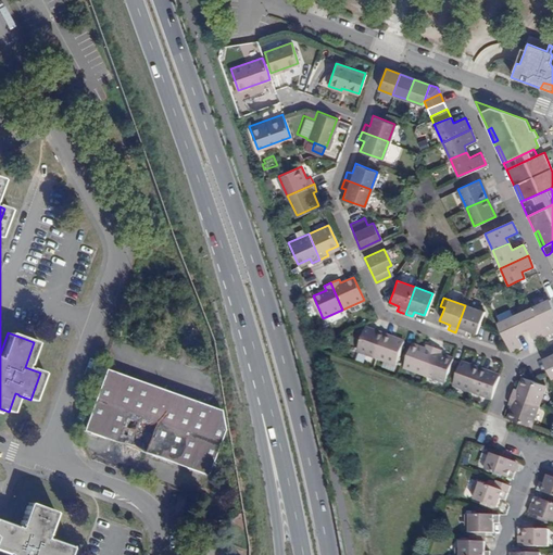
[(543,336),(552,330),(552,329),(549,319),(552,316),(552,311),(548,300),(530,307),(543,336)]
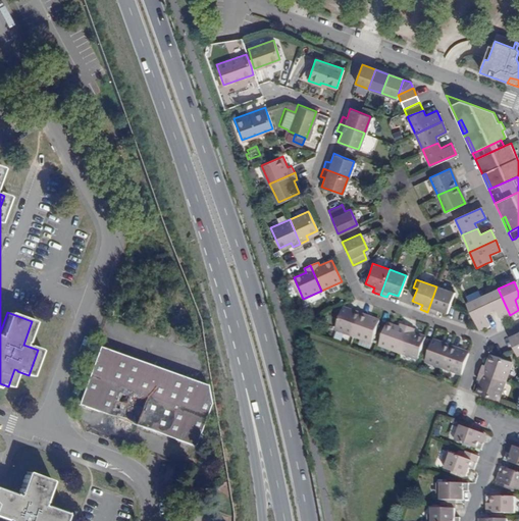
[(446,313),(449,306),(454,294),(436,287),(427,312),(434,315),(436,310),(446,313)]
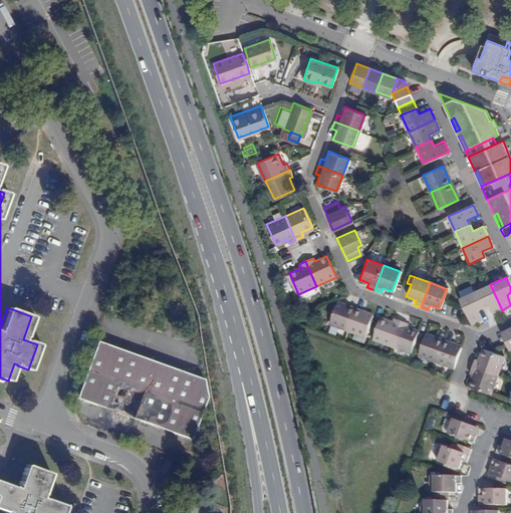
[(491,314),(502,310),(490,284),(474,291),(481,306),(486,304),(491,314)]
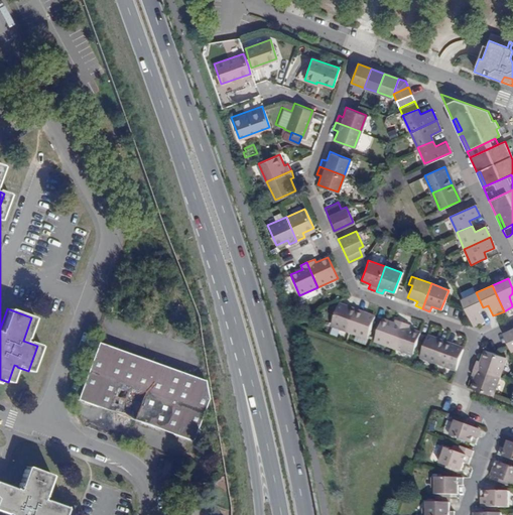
[(477,310),(483,307),(476,292),(460,299),(465,310),(472,326),(482,320),(477,310)]
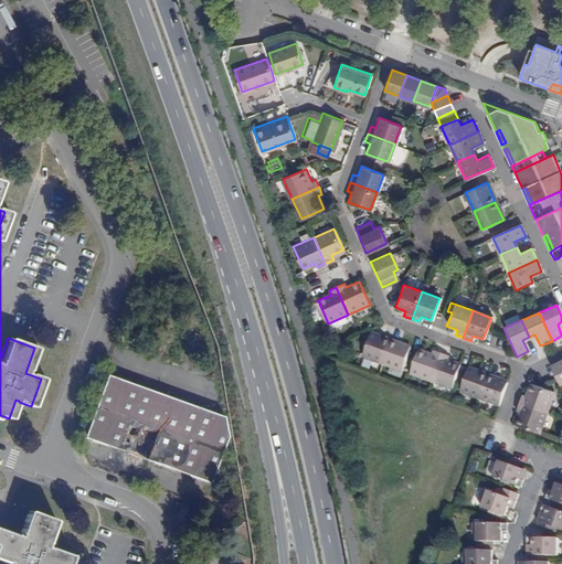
[(362,359),(382,365),(390,342),(370,336),(362,359)]
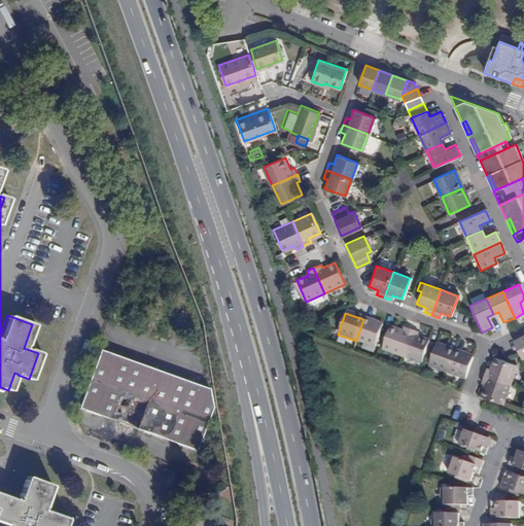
[(363,319),(356,341),(374,347),(381,325),(363,319)]
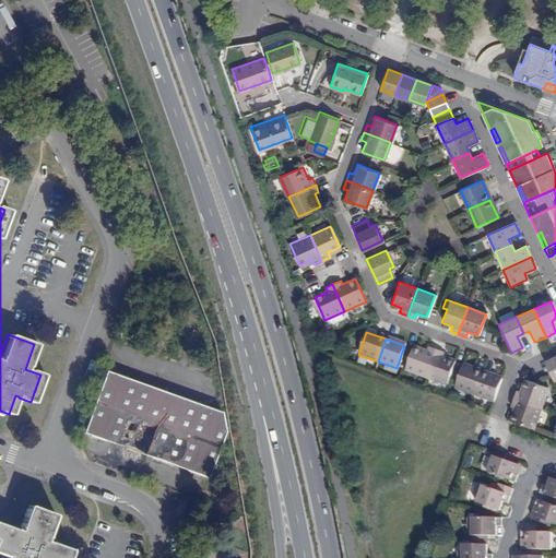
[(404,370),(425,378),(435,352),(427,348),(425,353),(412,348),(404,370)]
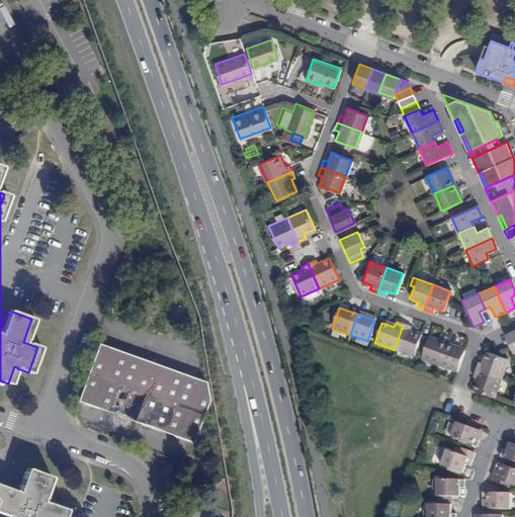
[(403,326),(394,350),(413,357),(420,337),(409,332),(410,328),(403,326)]
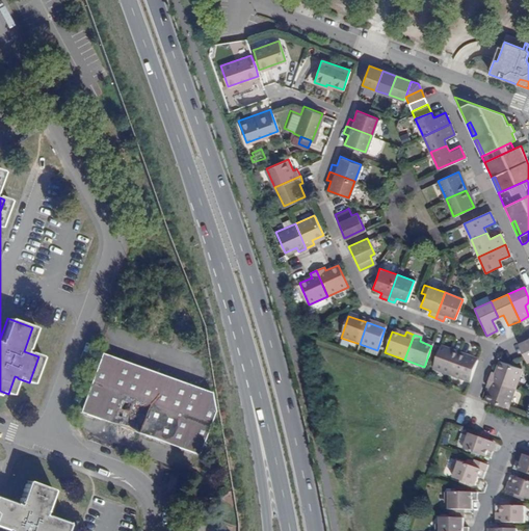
[(528,338),(517,344),(522,356),(526,364),(528,362),(528,338)]
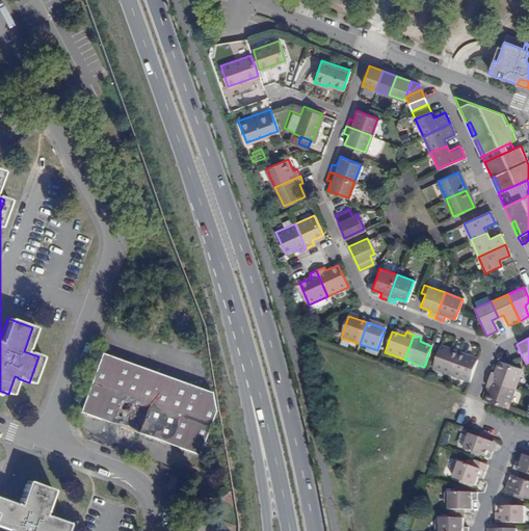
[(431,369),(449,376),(457,354),(439,348),(431,369)]
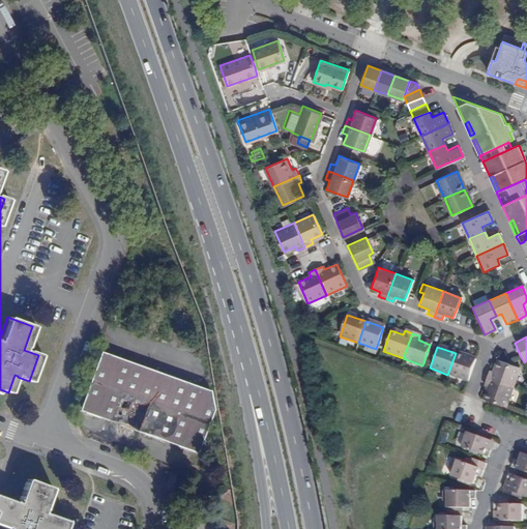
[(77,408),(96,415),(97,413),(117,419),(116,422),(154,437),(155,434),(175,441),(174,443),(195,450),(210,407),(206,387),(187,381),(186,383),(175,380),(176,377),(138,362),(137,365),(117,358),(117,356),(97,349),(77,408)]
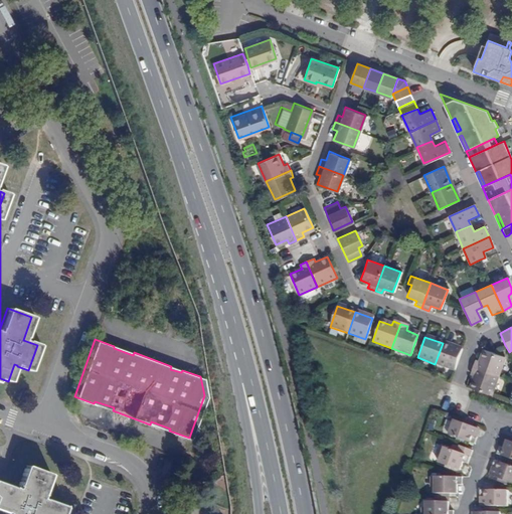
[(443,343),(435,364),(453,370),(461,350),(443,343)]
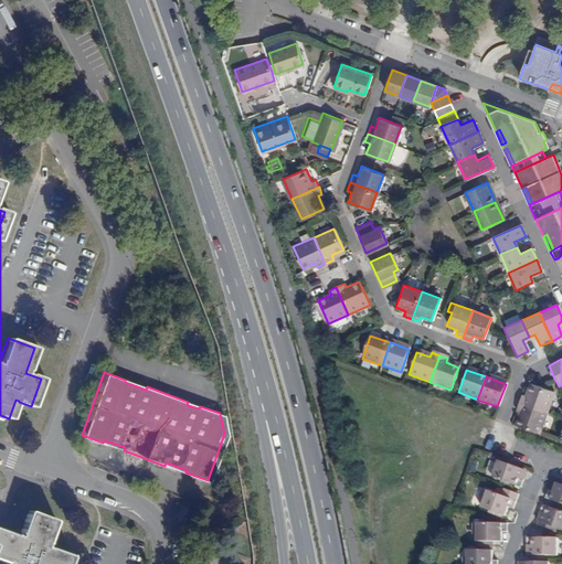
[(147,386),(125,380),(125,382),(146,390),(147,386)]
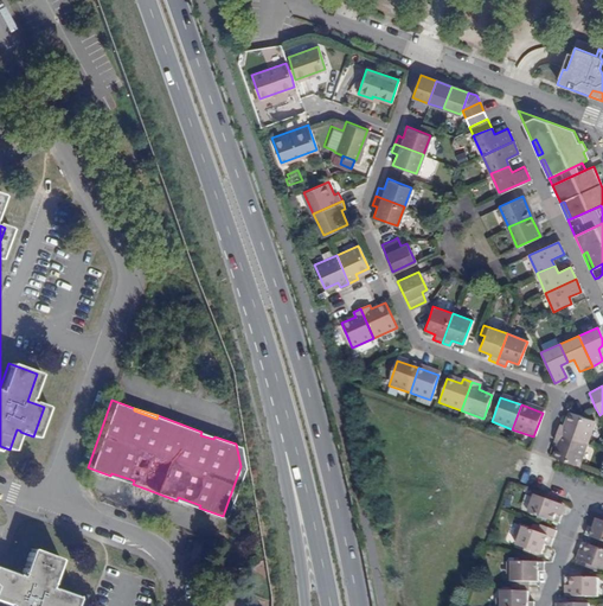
[(563,426),(558,423),(555,433),(583,442),(591,420),(577,415),(576,414),(569,412),(563,426)]
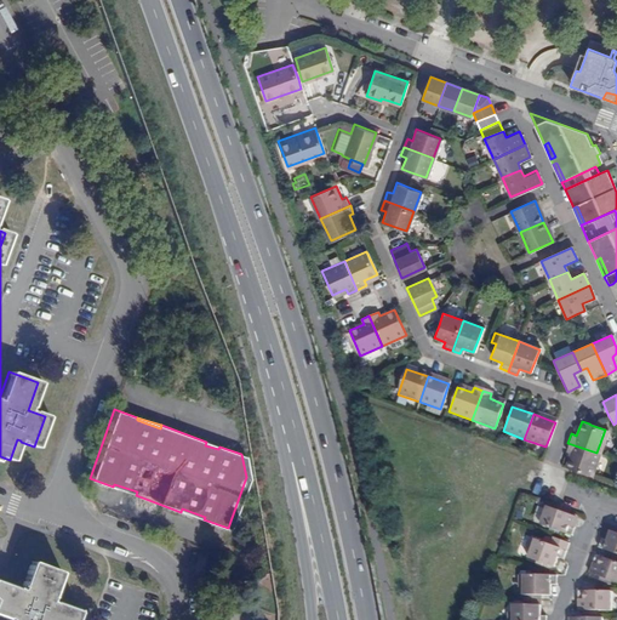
[(569,454),(564,467),(588,477),(596,453),(567,443),(564,451),(569,454)]
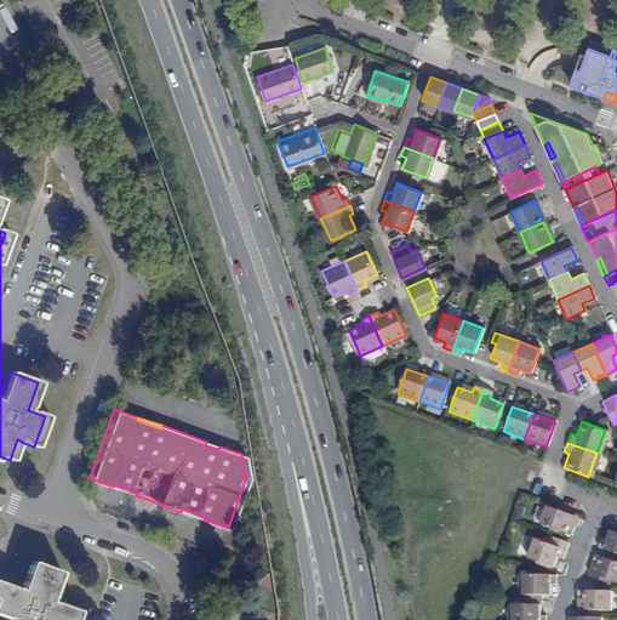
[(114,484),(113,487),(136,495),(137,491),(114,484)]
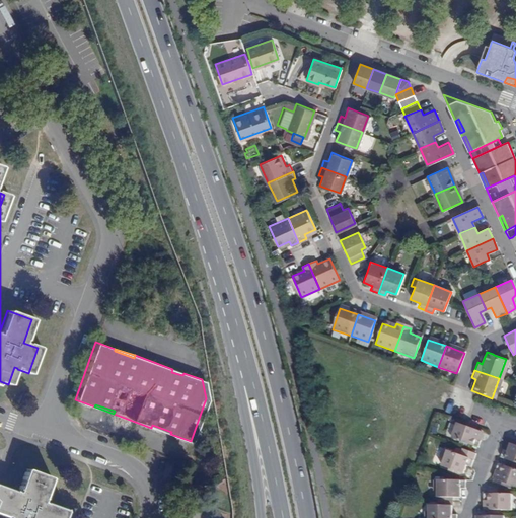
[(469,443),(476,445),(478,439),(475,438),(478,431),(469,428),(460,425),(456,423),(451,436),(469,443)]
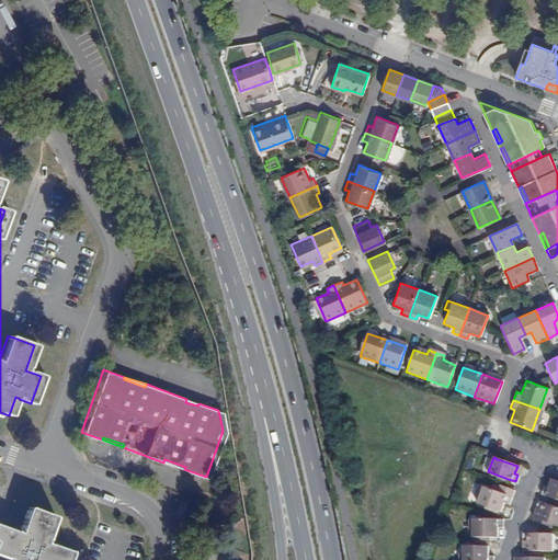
[(164,459),(163,463),(184,469),(185,467),(164,459)]
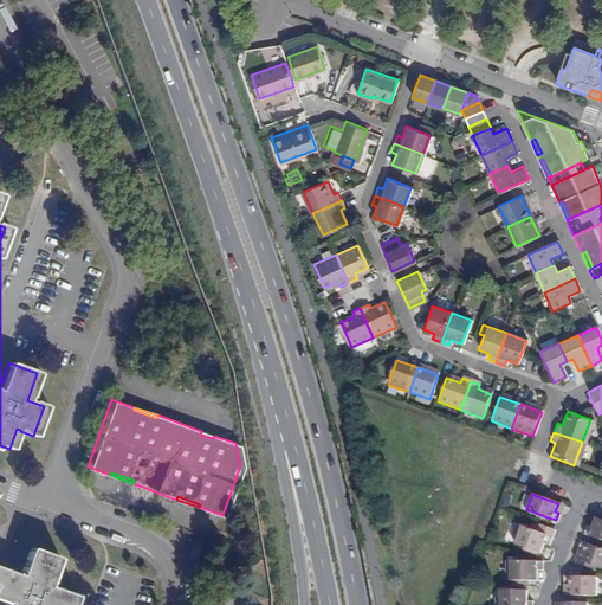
[(601,519),(600,519),(593,516),(590,526),(584,523),(582,532),(591,535),(601,539),(601,519)]
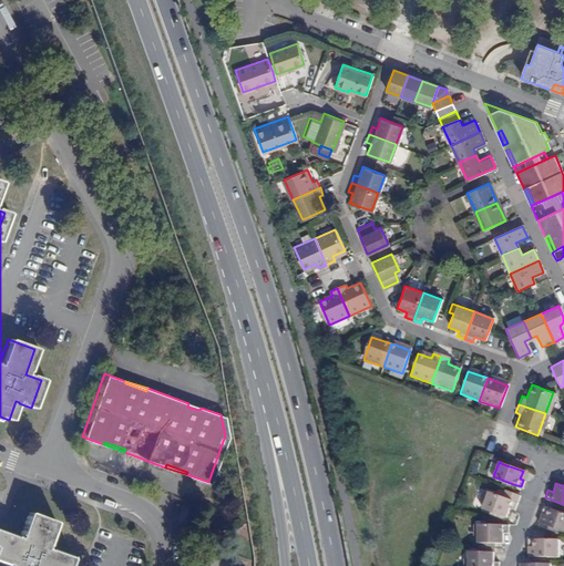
[(513,508),(519,493),(511,490),(504,487),(502,494),(484,489),(480,500),(484,501),(482,507),(488,508),(499,513),(505,515),(509,506),(513,508)]
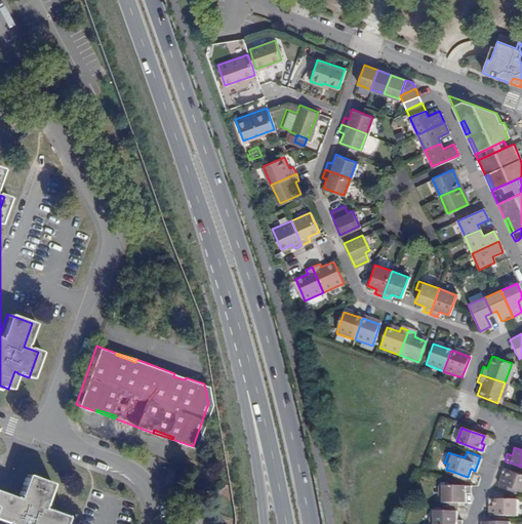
[(521,474),(511,470),(503,468),(499,474),(502,475),(498,484),(505,486),(515,489),(521,491),(521,474)]
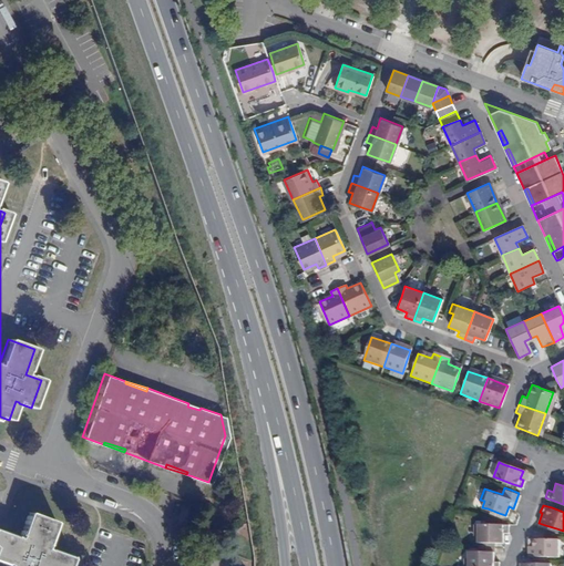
[(0,562),(6,564),(4,565),(65,565),(69,557),(43,548),(52,522),(27,513),(18,538),(0,532),(0,562)]
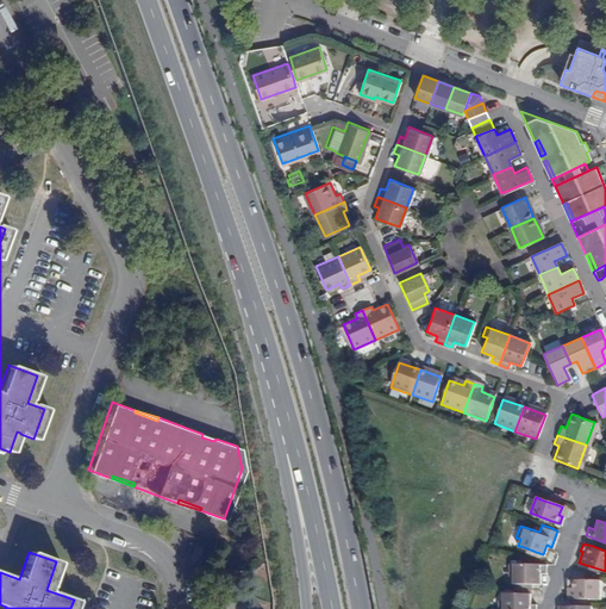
[(511,582),(512,582),(531,583),(538,583),(538,572),(544,572),(544,561),(529,561),(506,561),(506,575),(511,575),(511,582)]
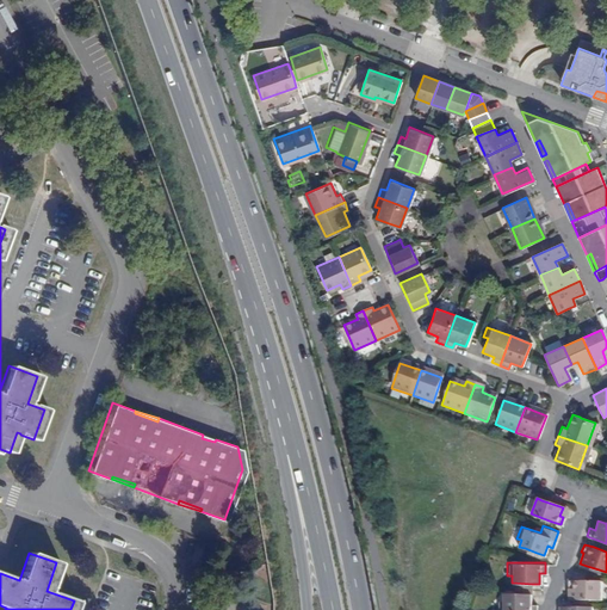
[(570,599),(586,599),(599,599),(599,580),(586,579),(567,579),(565,580),(565,589),(569,589),(569,599),(570,599)]
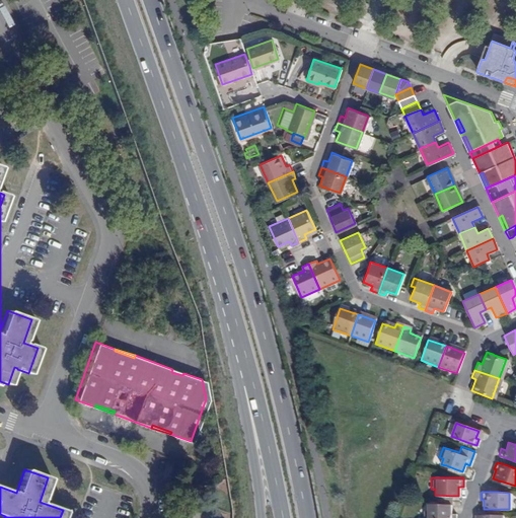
[(423,517),(455,517),(455,512),(451,512),(451,504),(436,503),(428,503),(427,509),(424,510),(423,517)]
